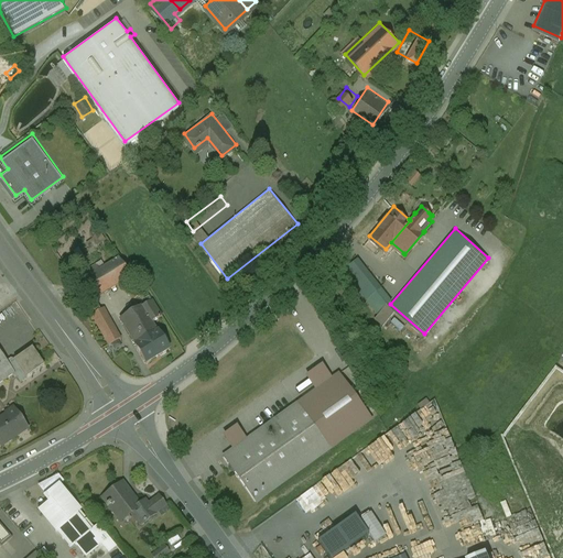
[(96,259),(84,266),(98,291),(131,271),(120,253),(99,264),(96,259)]
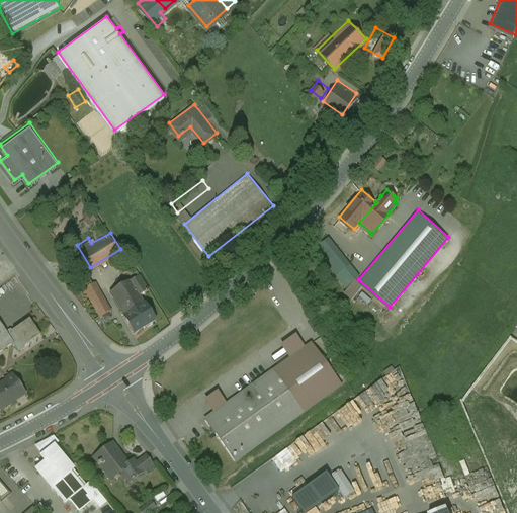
[(360,274),(329,236),(316,245),(347,284),(355,278),(360,274)]
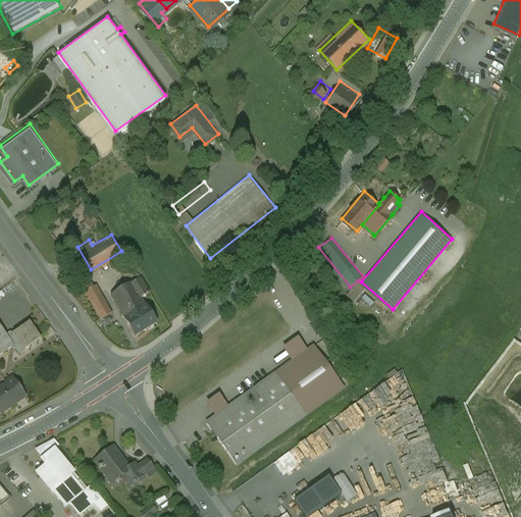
[(85,272),(79,275),(100,316),(112,309),(97,279),(91,282),(85,272)]
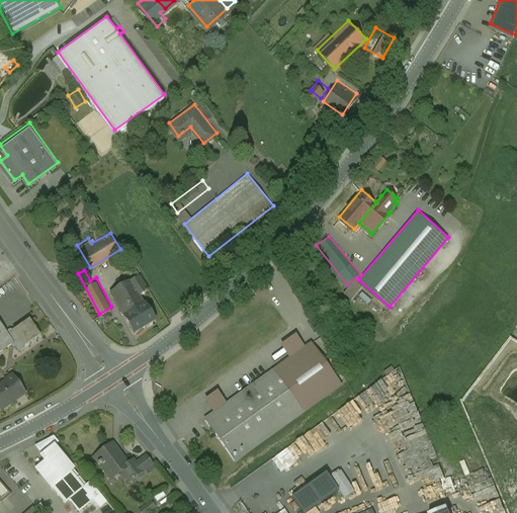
[(141,272),(111,290),(135,330),(156,318),(140,292),(149,286),(141,272)]
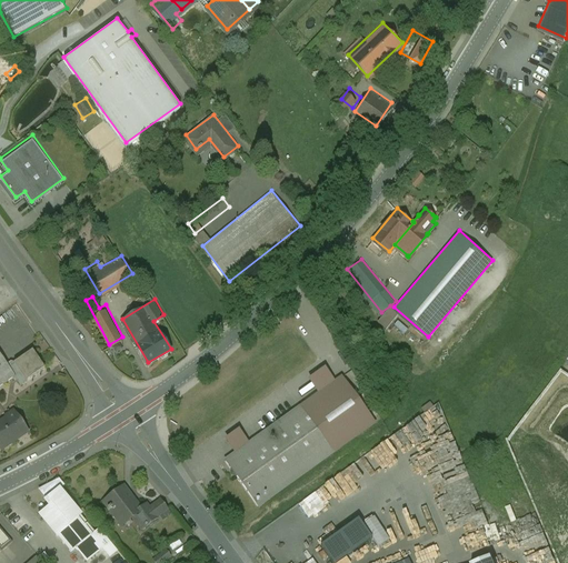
[(390,305),(381,312),(382,313),(378,319),(387,327),(398,312),(390,305)]
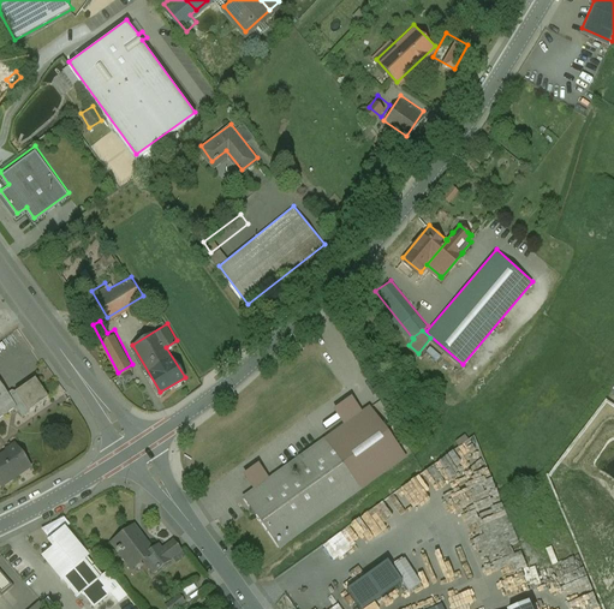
[(36,374),(17,387),(30,407),(49,394),(36,374)]
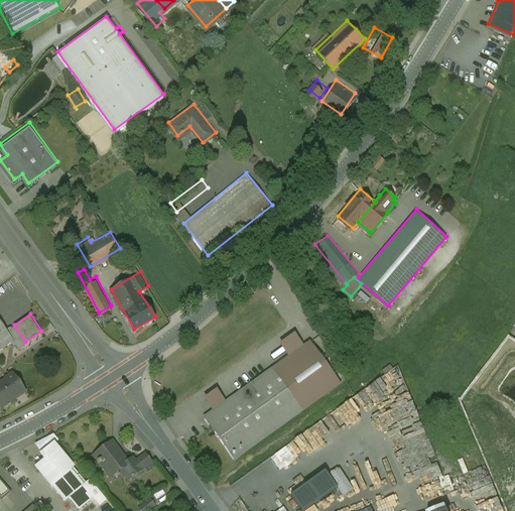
[(0,346),(12,338),(4,326),(0,318),(0,346)]
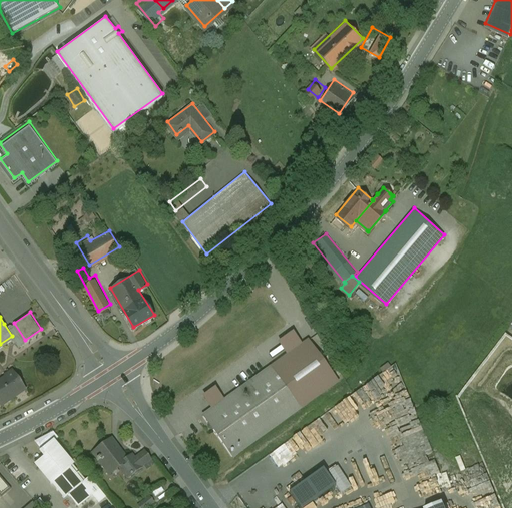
[(14,323),(4,324),(12,336),(19,344),(25,340),(14,323)]
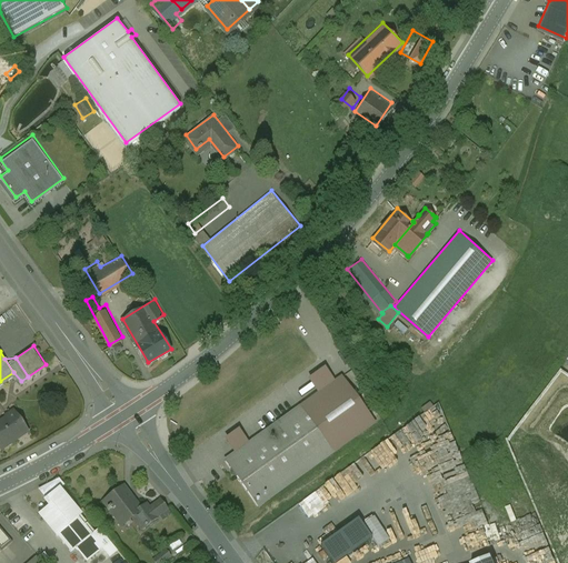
[(376,419),(342,373),(225,456),(258,502),(376,419)]
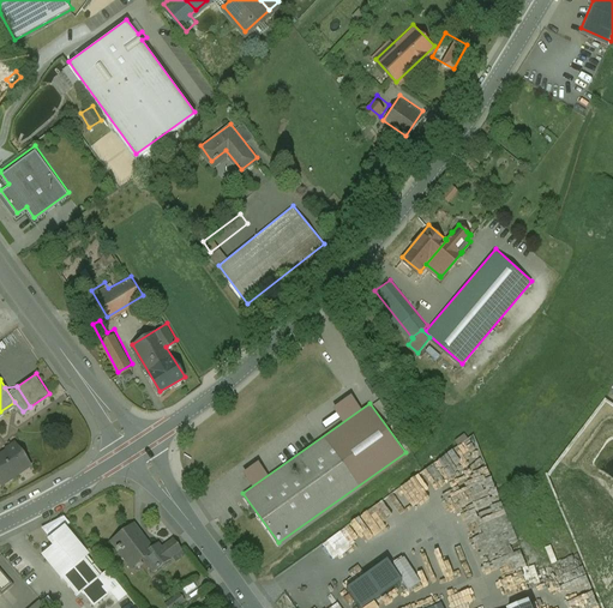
[(30,461),(14,438),(5,444),(7,446),(0,451),(0,480),(0,481),(30,461)]
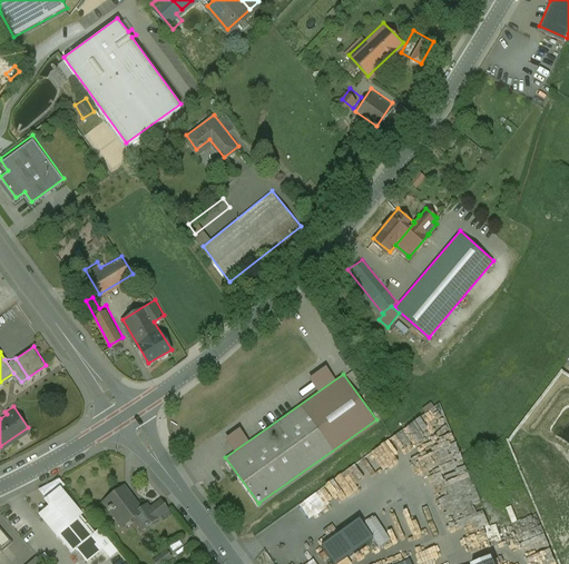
[(125,484),(105,498),(109,505),(108,506),(109,508),(113,506),(121,520),(131,512),(134,515),(134,514),(143,507),(141,506),(137,501),(133,495),(125,484)]
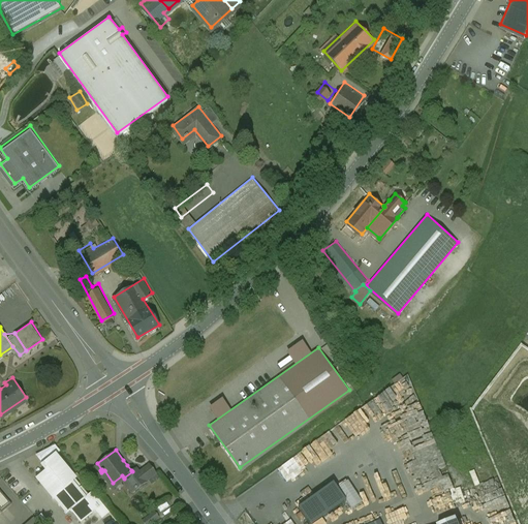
[(48,464),(37,473),(53,494),(75,475),(63,459),(57,452),(44,462),(48,464)]
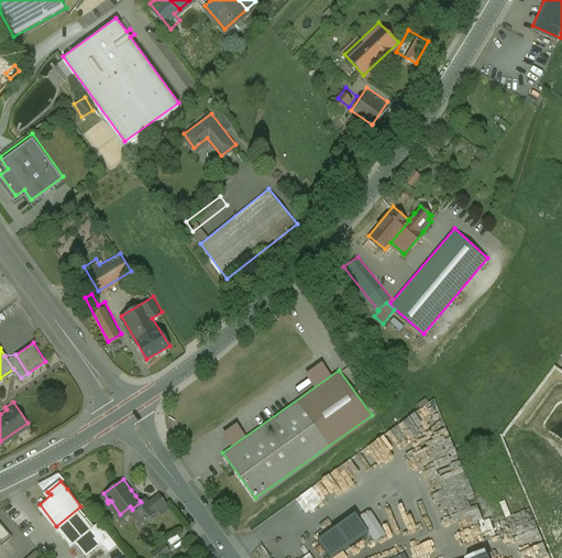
[(146,495),(140,501),(141,502),(132,509),(142,521),(157,510),(146,495)]
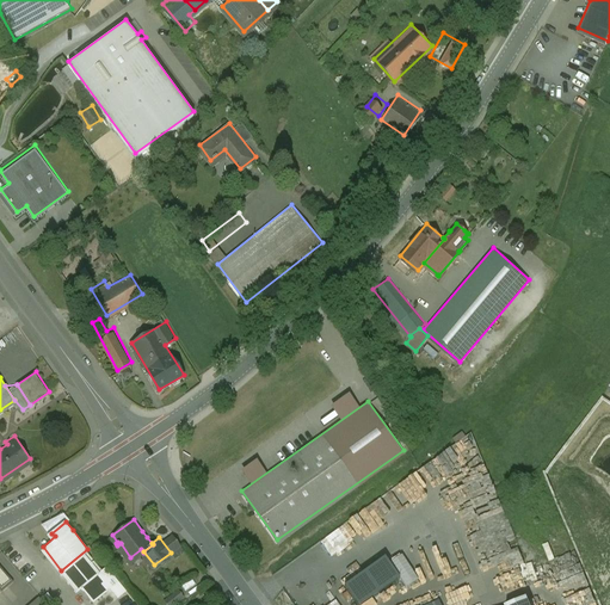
[(61,570),(62,570),(76,588),(85,582),(93,592),(115,573),(108,563),(103,567),(87,549),(61,570)]
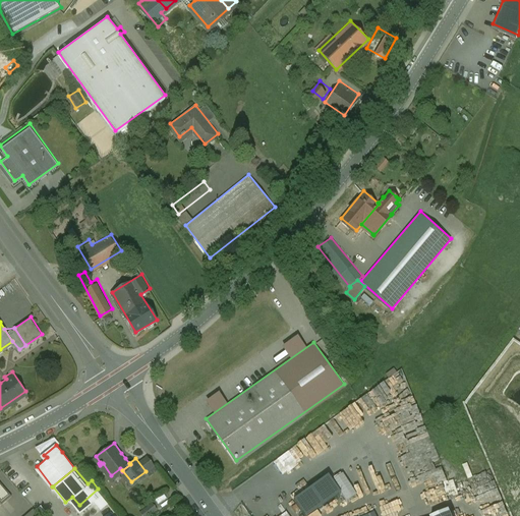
[(307,512),(340,489),(328,471),(295,494),(307,512)]
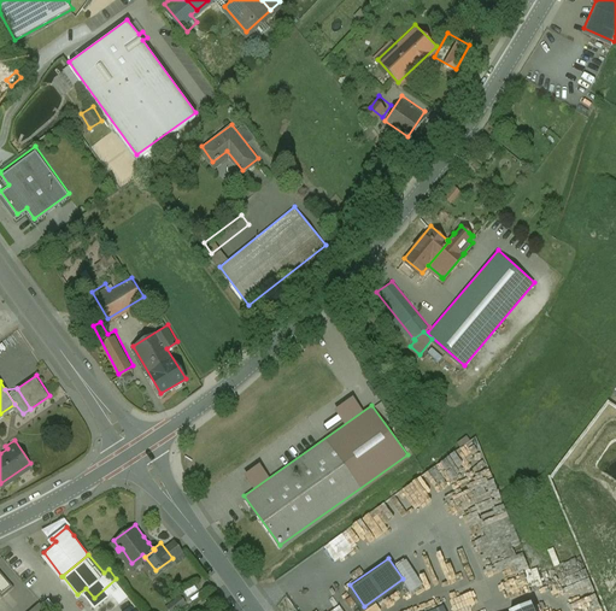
[(15,583),(0,567),(0,591),(3,594),(15,583)]
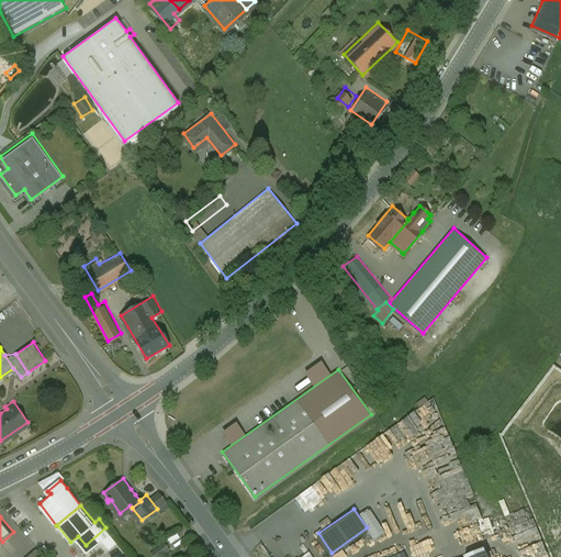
[(165,541),(153,550),(157,555),(169,546),(165,541)]
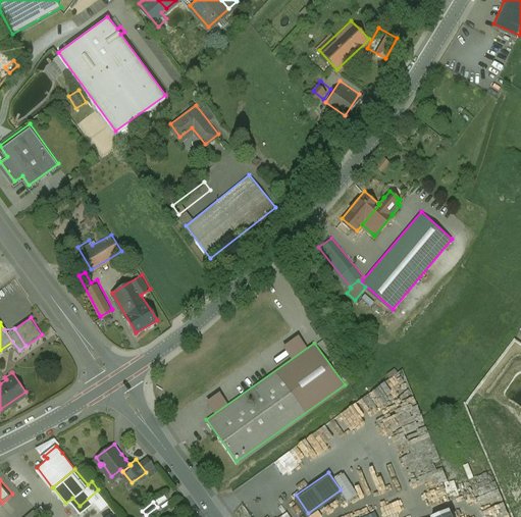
[(42,516),(34,507),(21,516),(42,516)]
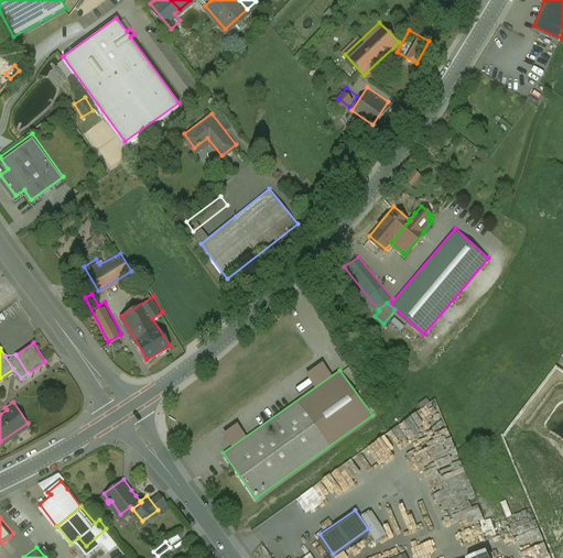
[(295,557),(290,557),(288,553),(281,557),(316,557),(310,548),(295,557)]
